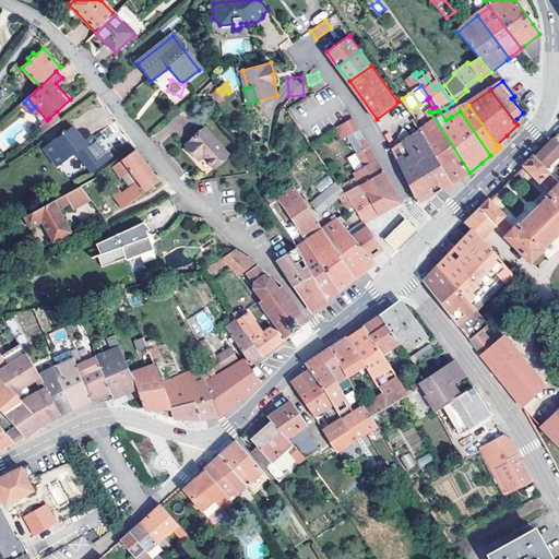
[(49,118),(56,126),(63,119),(57,111),(49,118)]
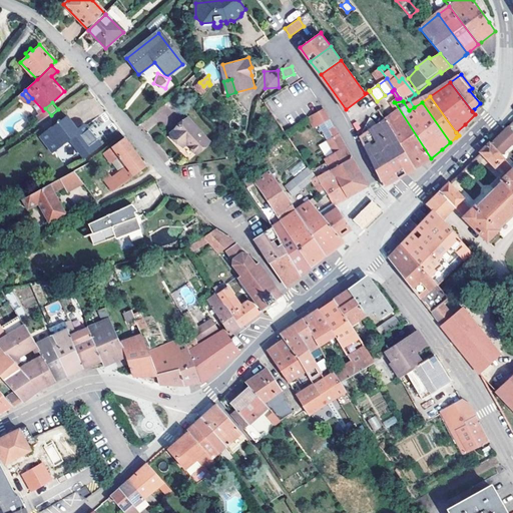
[(418,166),(431,158),(395,102),(389,106),(394,114),(385,120),(415,168),(418,166)]
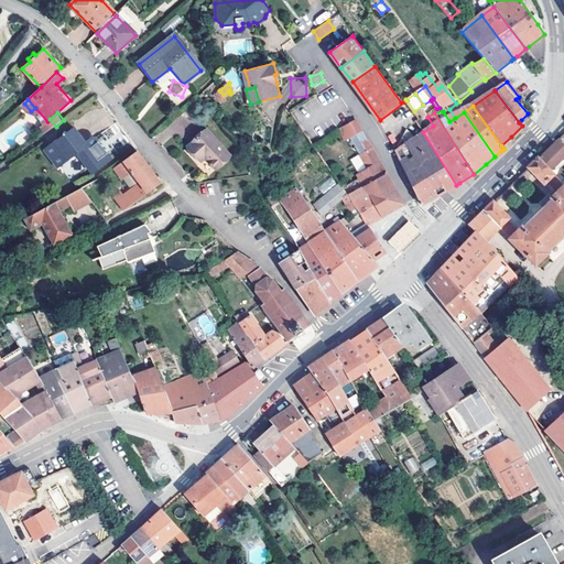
[(354,118),(337,130),(345,141),(361,131),(354,118)]
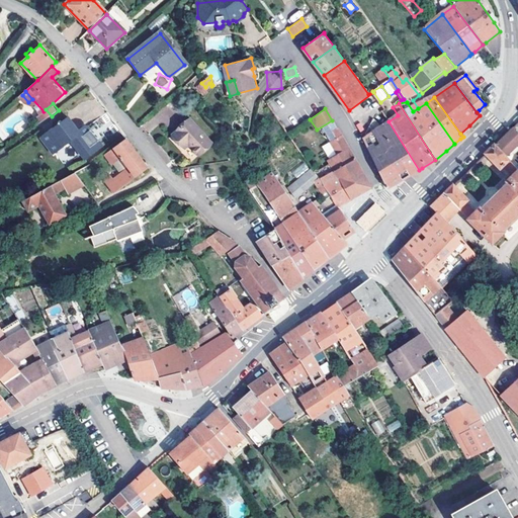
[(42,112),(36,118),(38,121),(45,115),(42,112)]
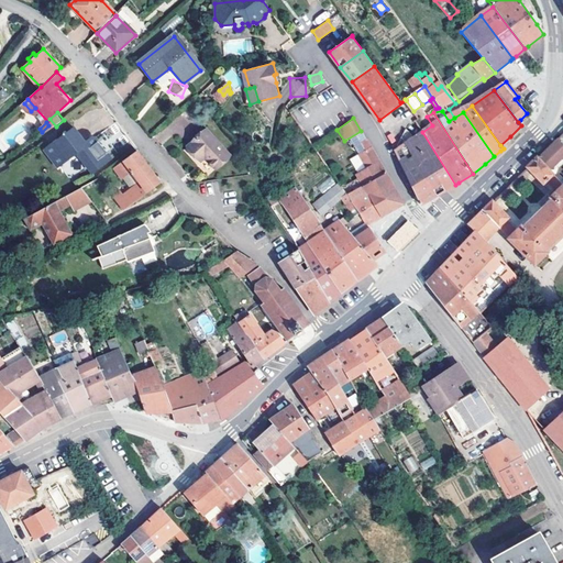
[(77,124),(46,145),(59,166),(80,152),(94,172),(110,161),(109,156),(110,155),(107,148),(101,147),(102,144),(98,135),(92,135),(87,140),(83,133),(77,124)]
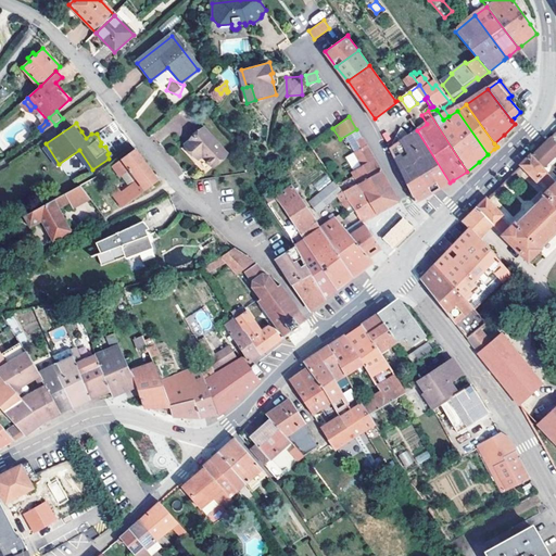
[(395,144),(409,136),(407,131),(405,129),(403,128),(401,127),(393,142),(395,144)]
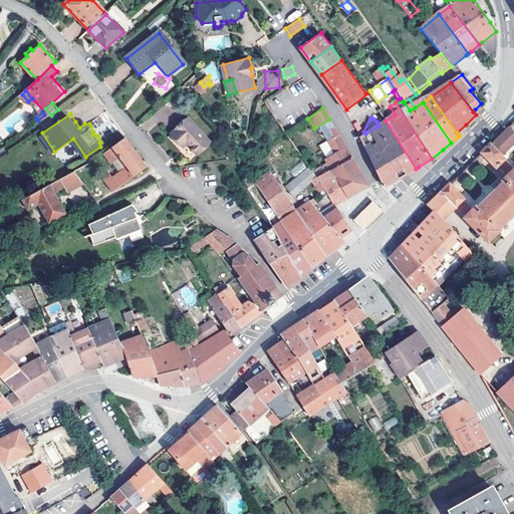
[(173,133),(180,143),(196,126),(191,119),(173,133)]
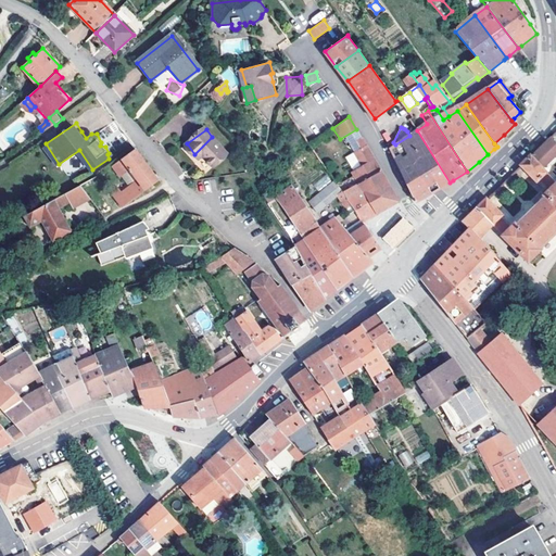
[(389,149),(416,202),(429,194),(450,182),(417,130),(409,136),(395,144),(389,149)]
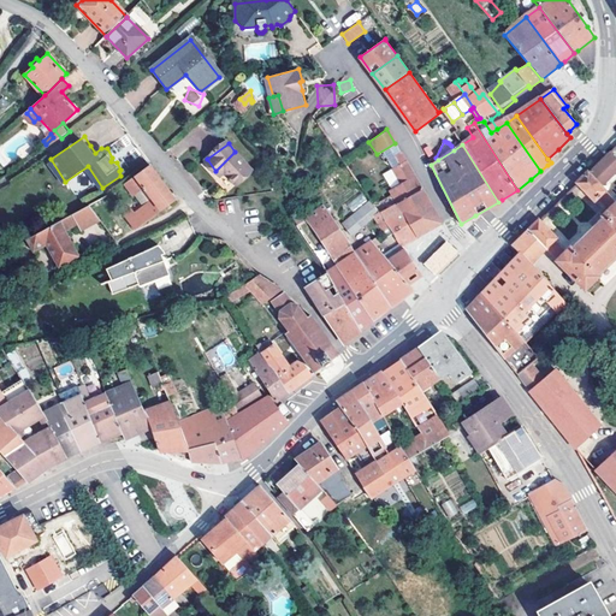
[(438,225),(442,223),(398,149),(386,158),(403,184),(388,194),(402,214),(418,237),(438,225)]
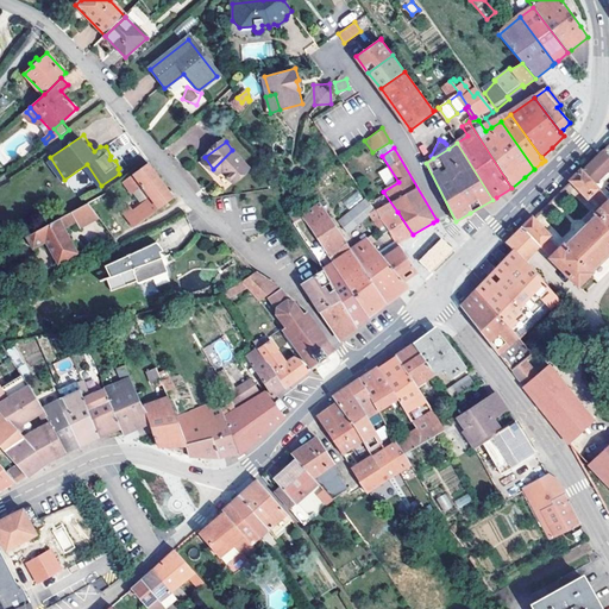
[(249,170),(232,150),(213,169),(218,174),(223,170),(232,182),(249,170)]
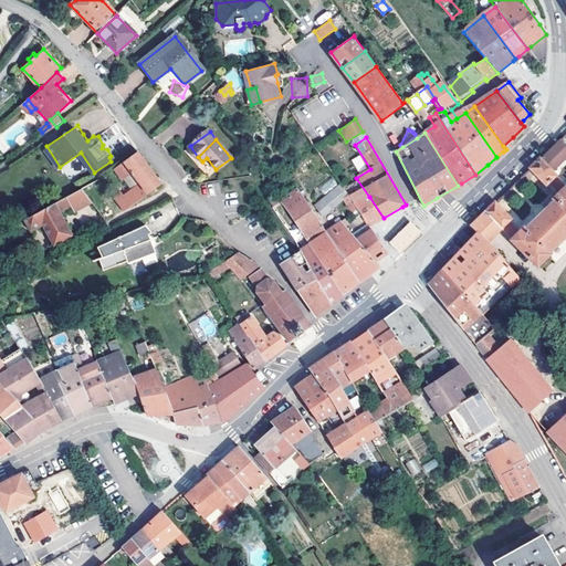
[(565,158),(565,142),(563,139),(542,159),(541,158),(531,168),(532,169),(547,185),(549,181),(557,175),(553,171),(565,158)]
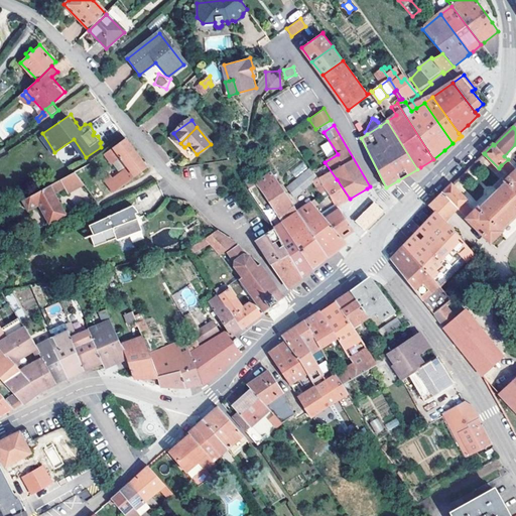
[(126,138),(114,147),(131,170),(135,177),(147,168),(126,138)]
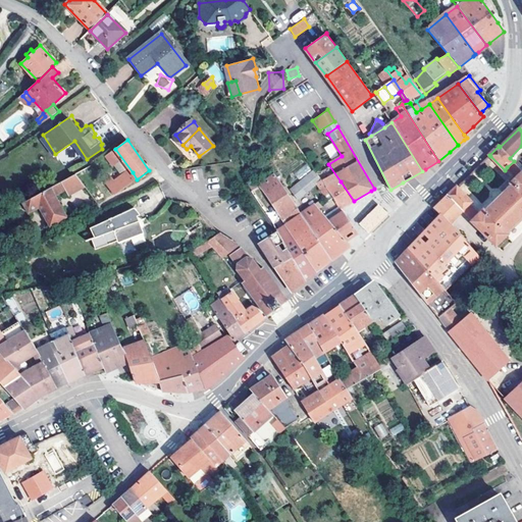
[(521,172),(521,170),(514,161),(507,167),(517,177),(521,172)]
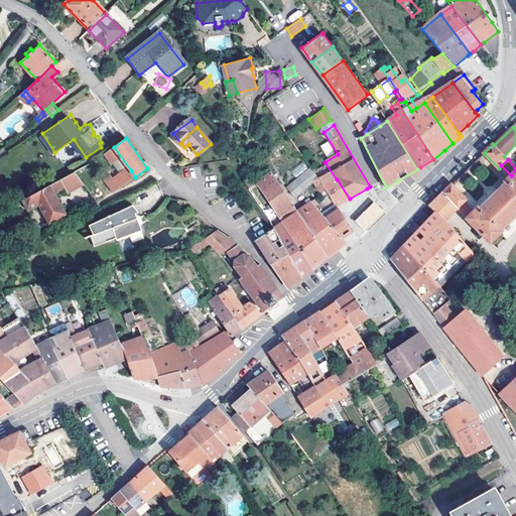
[(295,177),(307,167),(302,161),(290,171),(295,177)]
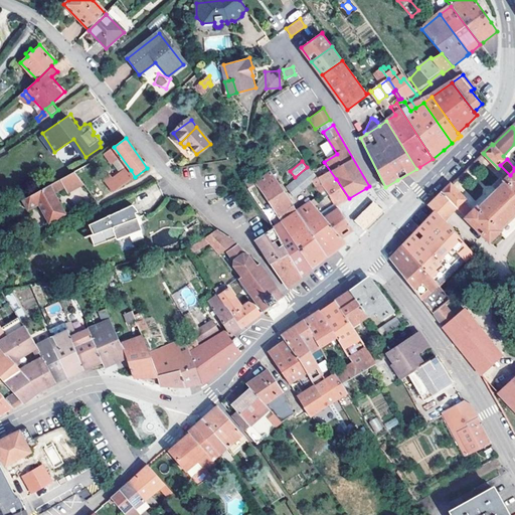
[(135,177),(131,170),(110,186),(115,192),(135,177)]
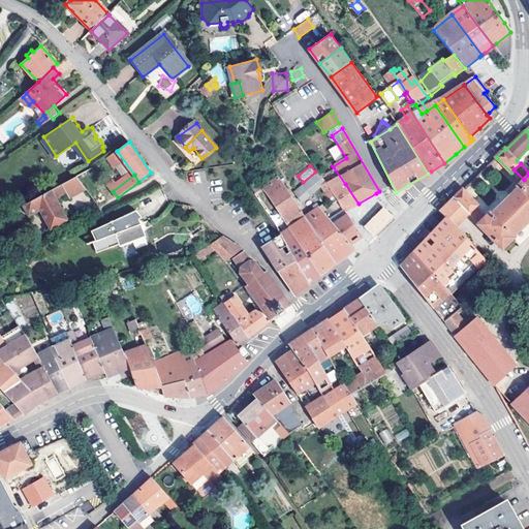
[(528,175),(524,180),(519,185),(521,187),(510,196),(507,194),(503,194),(500,197),(500,200),(503,205),(492,215),(490,213),(487,217),(479,223),(502,248),(515,237),(514,236),(528,219),(528,175)]
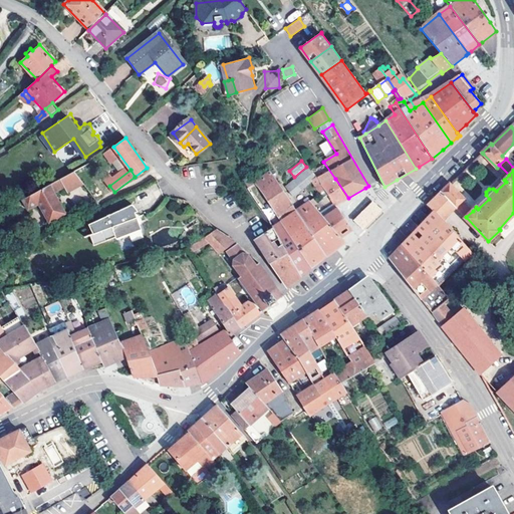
[(21,201),(23,205),(27,211),(38,206),(49,223),(66,213),(53,192),(62,187),(65,192),(81,183),(73,172),(21,201)]
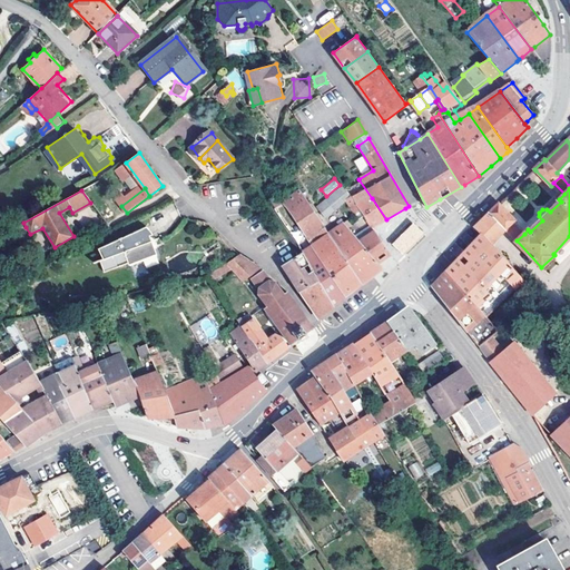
[(360,287),(362,285),(330,234),(316,214),(315,215),(300,190),(282,204),(310,249),(346,296),(360,287)]
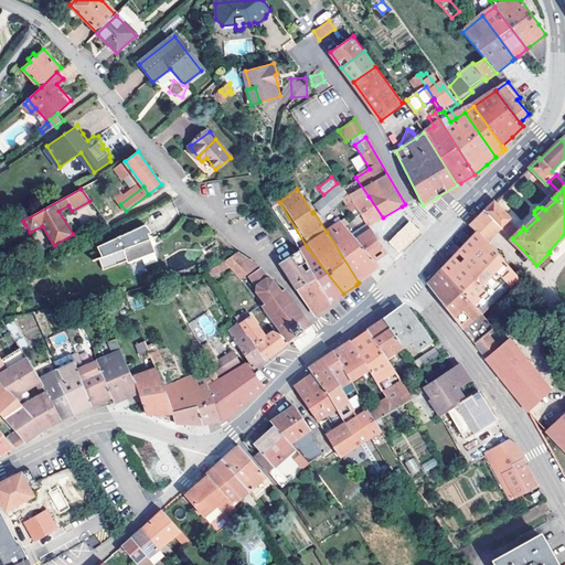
[(350,210),(355,205),(354,205),(347,194),(342,199),(350,210)]
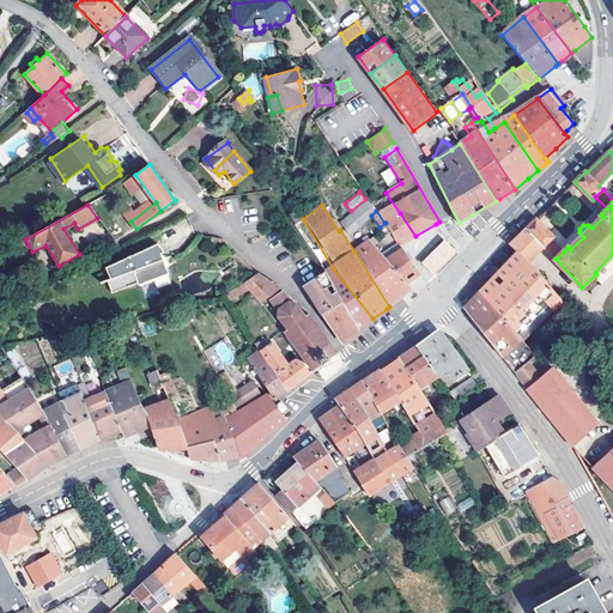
[(392,231),(401,244),(405,242),(416,236),(400,213),(384,223),(386,223),(392,231)]
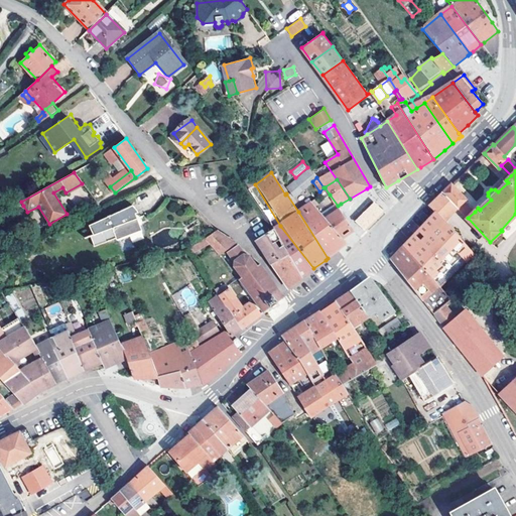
[(435,213),(444,223),(459,209),(465,202),(468,199),(454,185),(453,184),(448,188),(429,207),(435,213)]
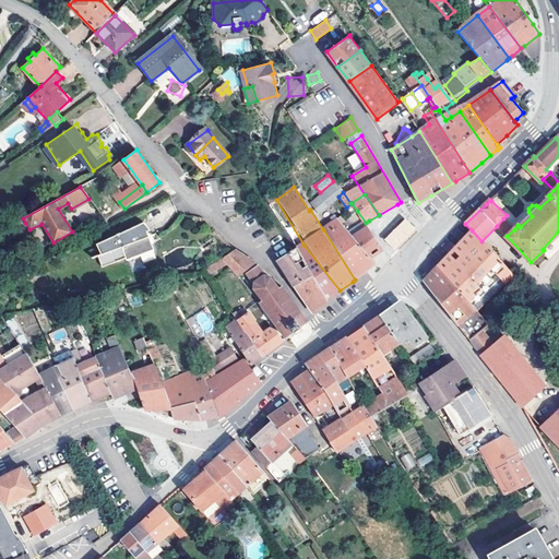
[(373,256),(383,249),(366,223),(357,211),(341,223),(370,258),(373,256)]
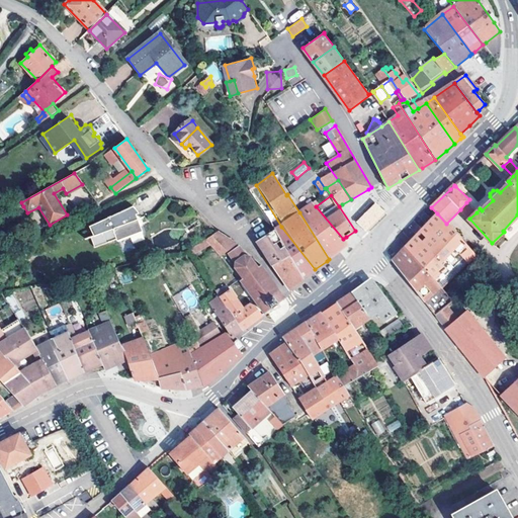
[(21,202),(10,208),(12,212),(23,206),(21,202)]
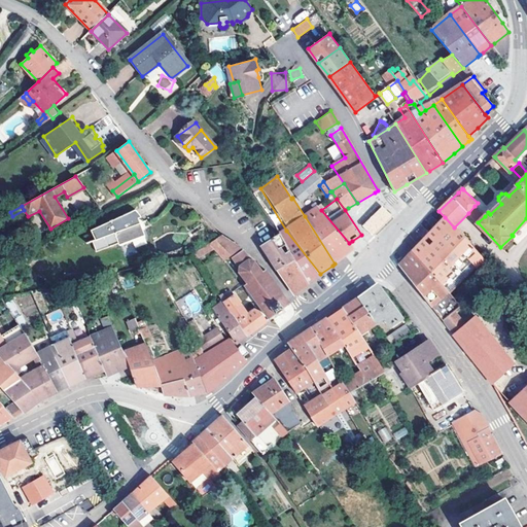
[(305,216),(335,264),(354,248),(349,243),(321,210),(318,206),(305,216)]
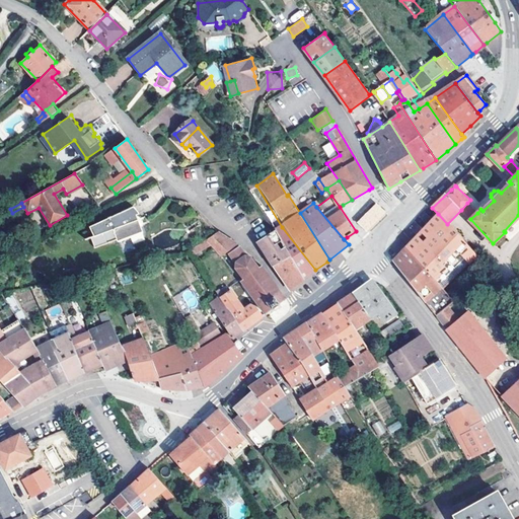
[(367,231),(386,213),(377,203),(358,222),(367,231)]
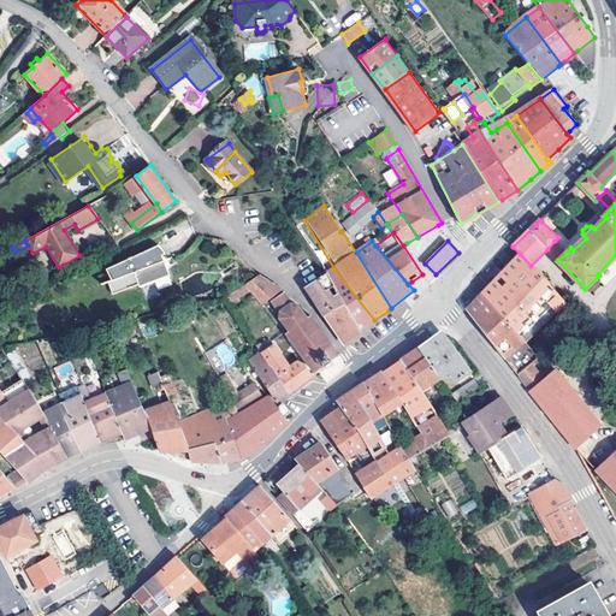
[(567,253),(555,241),(548,249),(558,260),(567,253)]
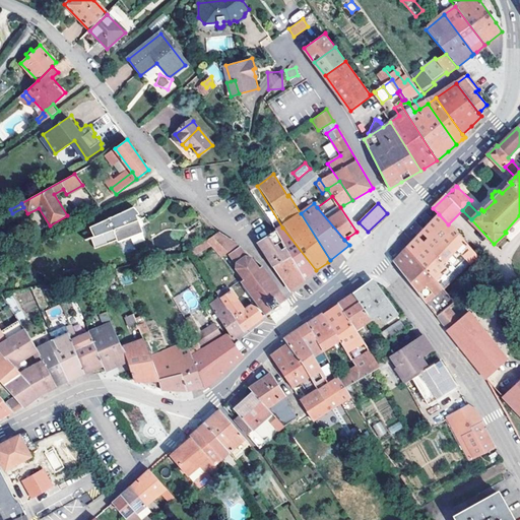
[(132,210),(130,211),(134,218),(135,220),(138,219),(140,216),(140,214),(139,211),(136,210),(132,210)]
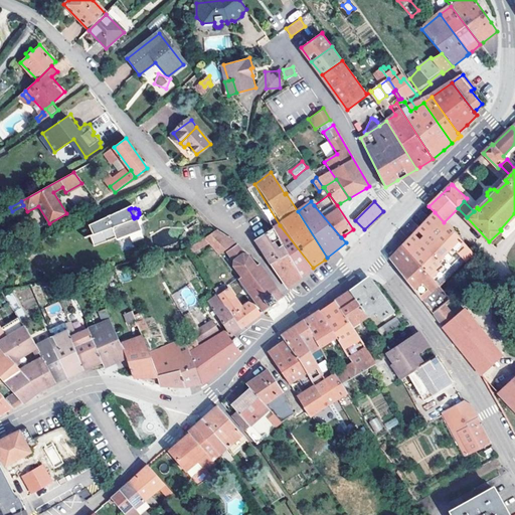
[(140,230),(134,218),(133,216),(129,218),(126,210),(87,230),(91,239),(88,239),(93,250),(115,240),(116,242),(140,230)]
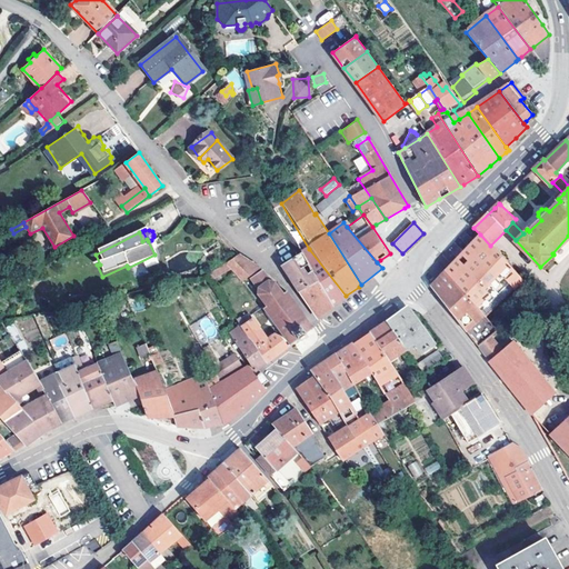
[(522,280),(490,246),(480,235),(461,256),(446,271),(485,317),(486,317),(522,280)]
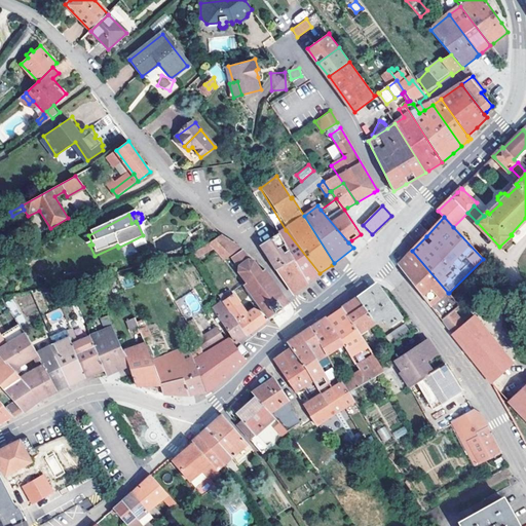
[(279,232),(308,283),(317,275),(320,273),(286,230),(279,232)]
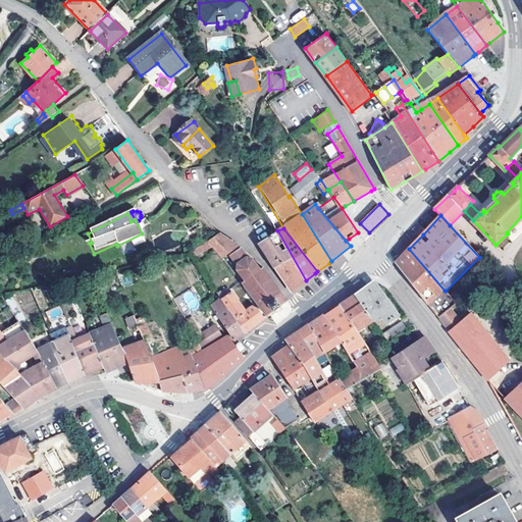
[(202,229),(198,231),(198,236),(200,239),(204,240),(207,238),(208,235),(205,230),(202,229)]
